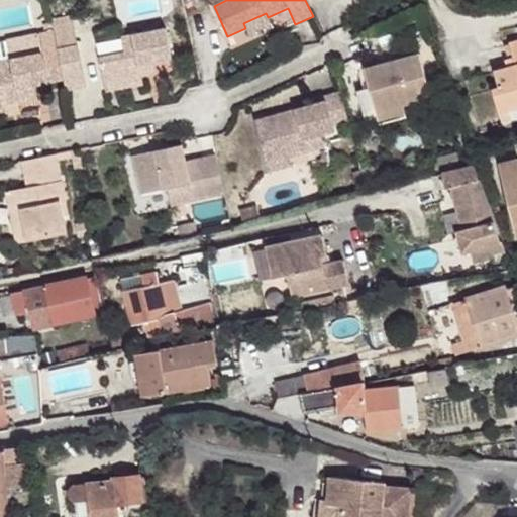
[(245,28),(248,34),(271,24),(266,13),(243,23),(245,28)]
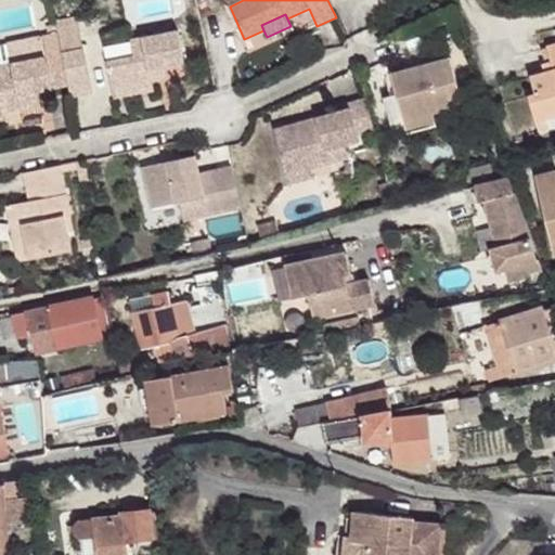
[(69,86),(72,98),(92,93),(76,17),(56,22),(56,24),(69,86)]
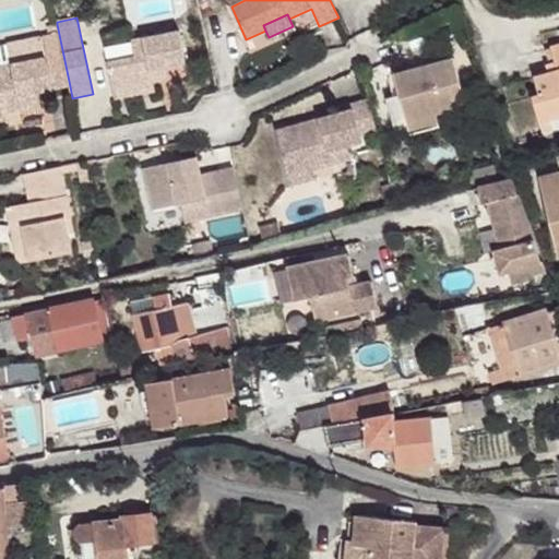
[(0,113),(6,113),(4,105),(19,102),(21,109),(40,106),(37,93),(70,86),(57,24),(46,26),(48,35),(0,45),(0,113)]
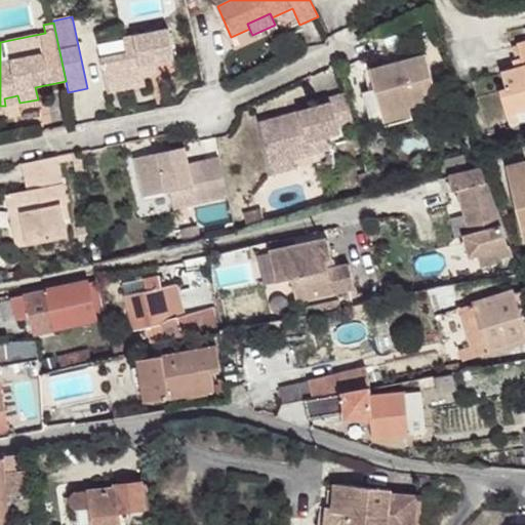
[(102,59),(108,93),(145,86),(143,77),(140,66),(156,63),(174,58),(168,29),(123,38),(127,54),(102,59)]
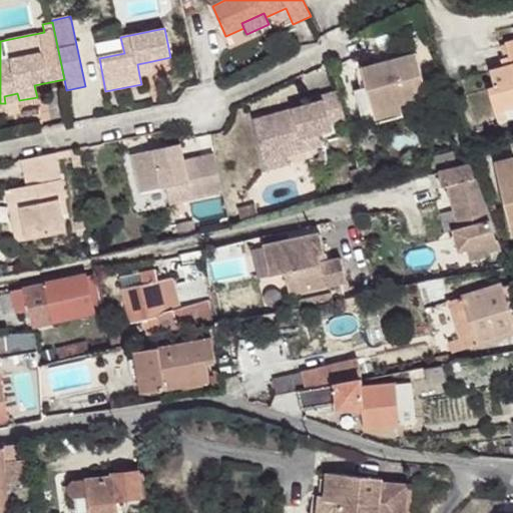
[(489,88),(495,114),(512,108),(512,39),(506,42),(507,44),(512,65),(503,68),(491,71),(495,87),(489,88)]
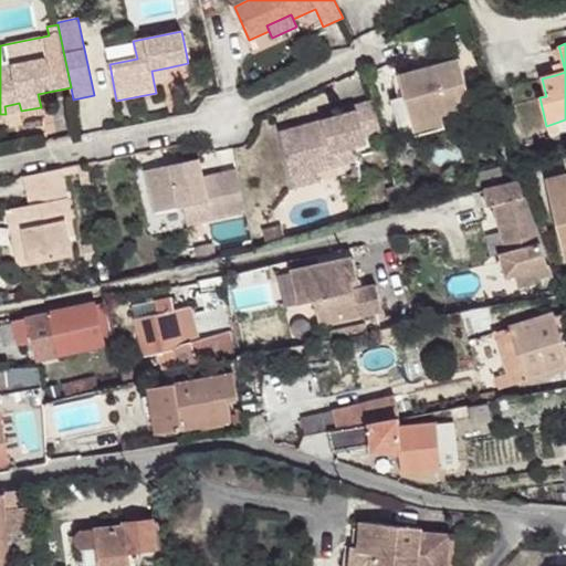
[(553,65),(555,75),(565,72),(559,49),(552,51),(556,64),(553,65)]
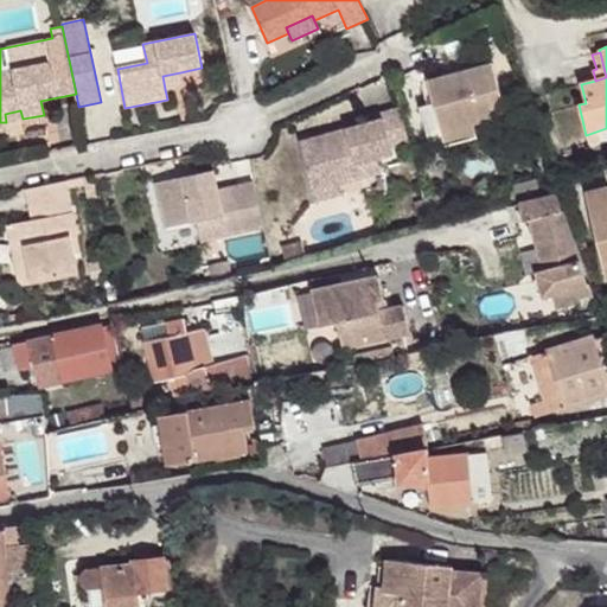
[(434,103),(442,134),(474,126),(506,116),(492,63),(428,81),(434,103)]
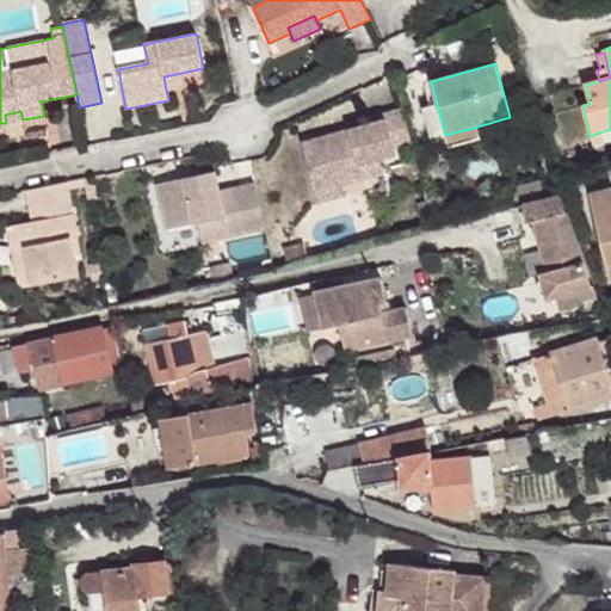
[(164,76),(166,90),(184,86),(181,73),(164,76)]
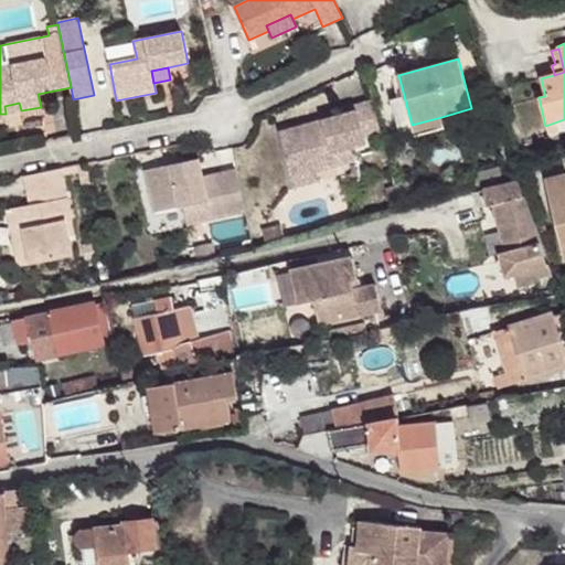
[(392,100),(402,140),(445,128),(441,117),(412,125),(404,96),(392,100)]
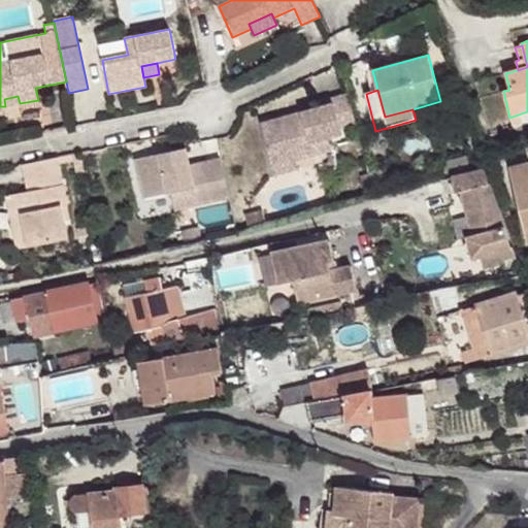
[(4,99),(5,106),(20,103),(18,96),(4,99)]
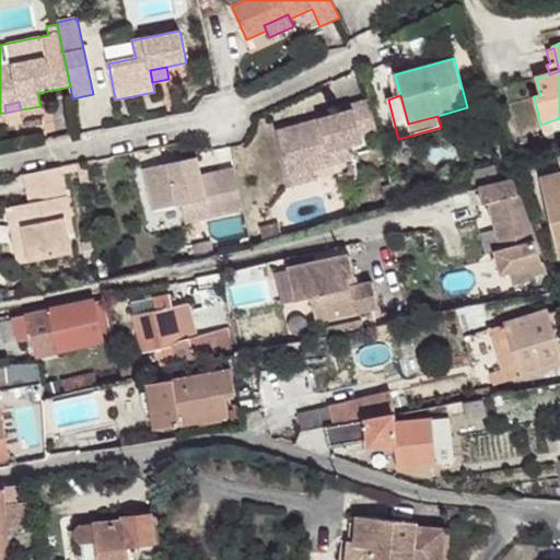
[(281,148),(290,176),(314,168),(312,162),(330,158),(333,164),(352,159),(348,146),(363,141),(361,136),(376,130),(370,104),(352,108),(354,114),(340,117),(339,112),(283,128),(288,146),(281,148)]
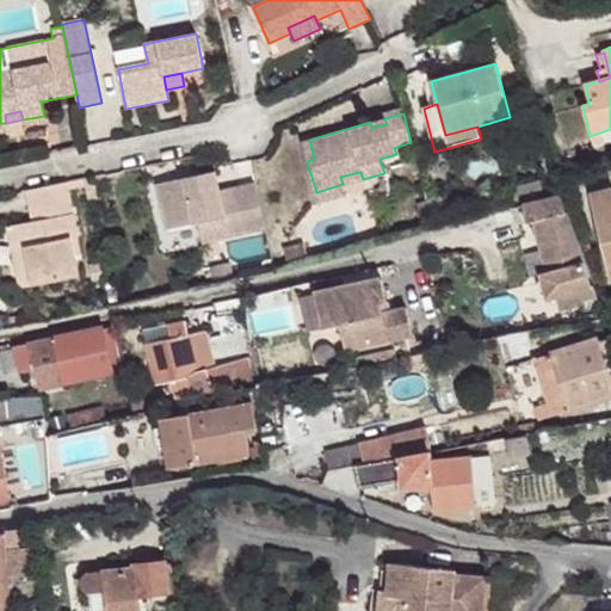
[(384,118),(370,122),(371,128),(387,124),(384,118)]
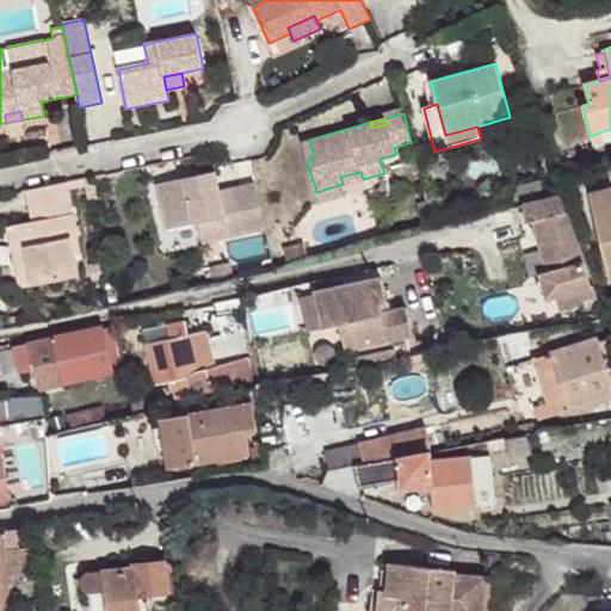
[(610,129),(590,136),(593,146),(610,141),(610,129)]
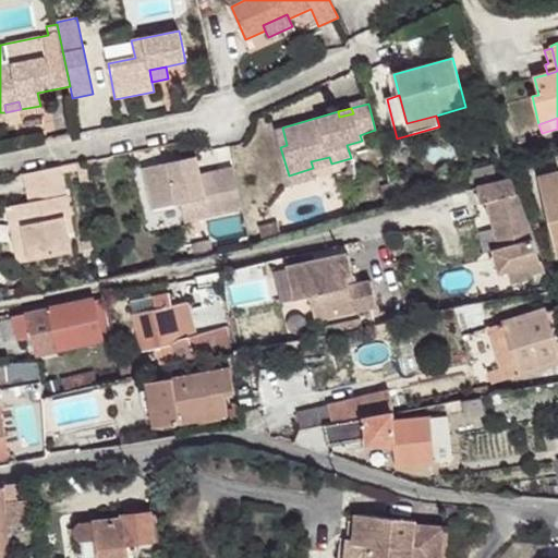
[(276,130),(280,147),(287,145),(282,128),(276,130)]
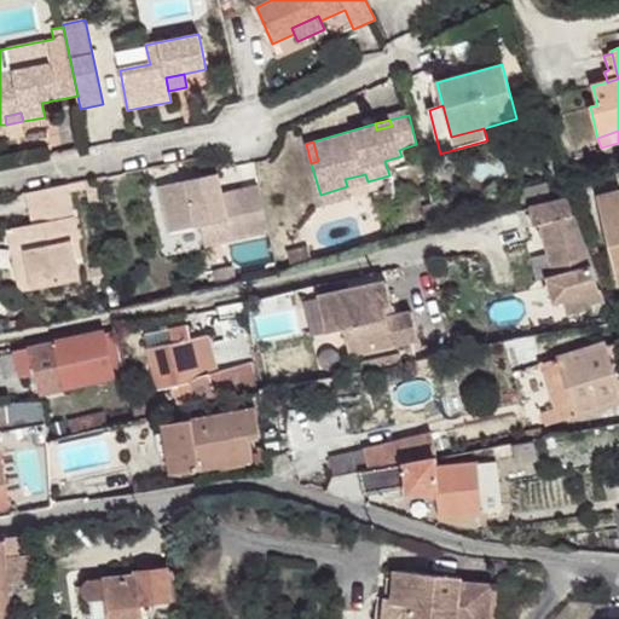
[(201,227),(204,247),(268,233),(259,186),(236,191),(238,203),(225,207),(221,195),(218,174),(160,187),(169,233),(201,227)]
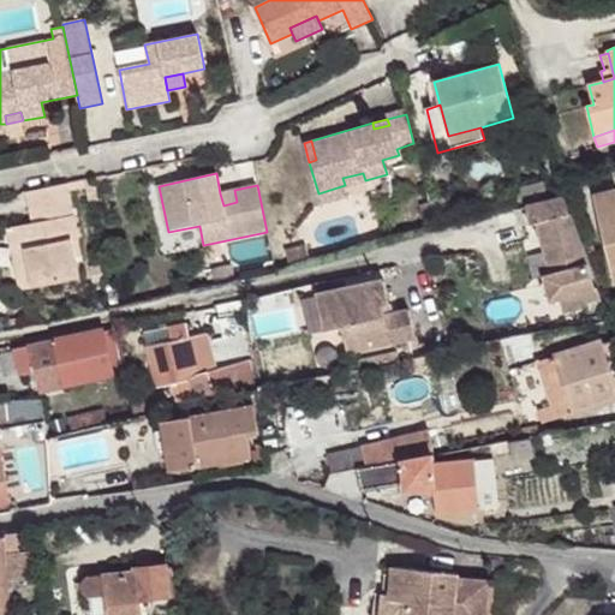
[(363,173),(342,178),(345,185),(365,180),(363,173)]
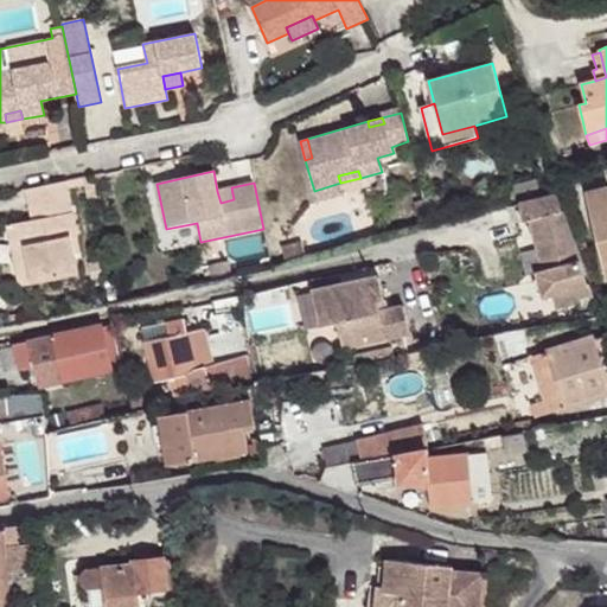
[(537,179),(508,187),(511,200),(540,192),(537,179)]
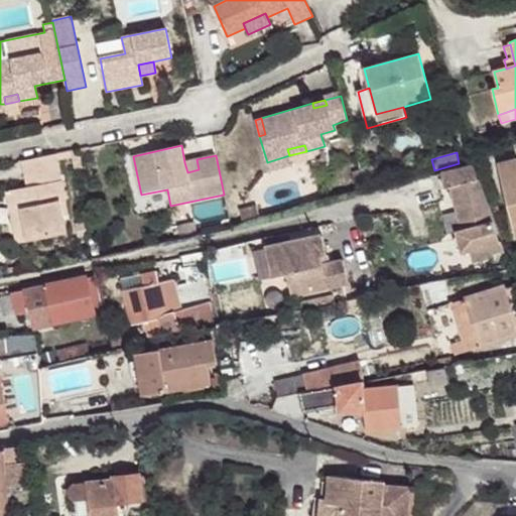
[(16,189),(26,242),(67,234),(59,203),(66,202),(56,154),(21,161),(24,176),(40,173),(42,184),(26,187),(16,189)]
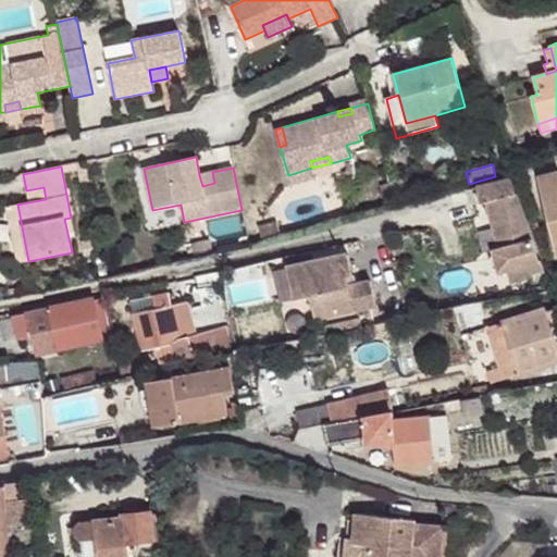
[(288,175),(291,184),(316,177),(312,168),(288,175)]
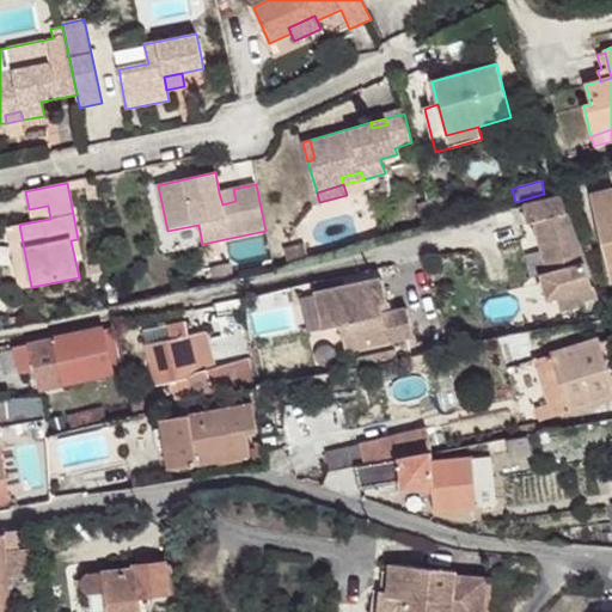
[(219,193),(222,204),(236,201),(233,189),(219,193)]
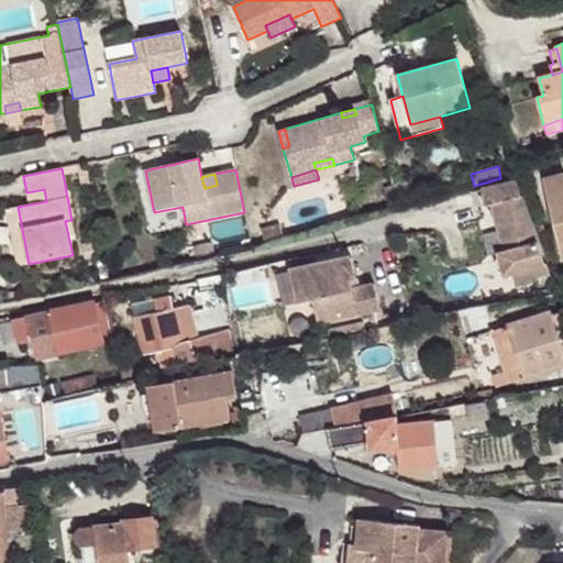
[(562,175),(544,179),(562,258),(562,175)]
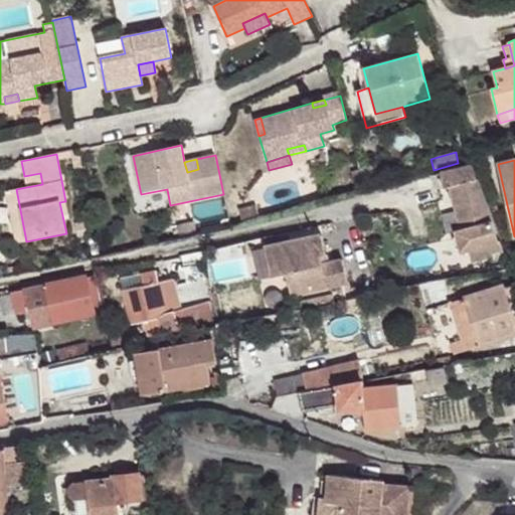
[(469,249),(472,263),(502,255),(473,165),(442,173),(445,188),(451,186),(462,230),(456,231),(457,234),(455,235),(459,249),(461,248),(461,251),(469,249)]
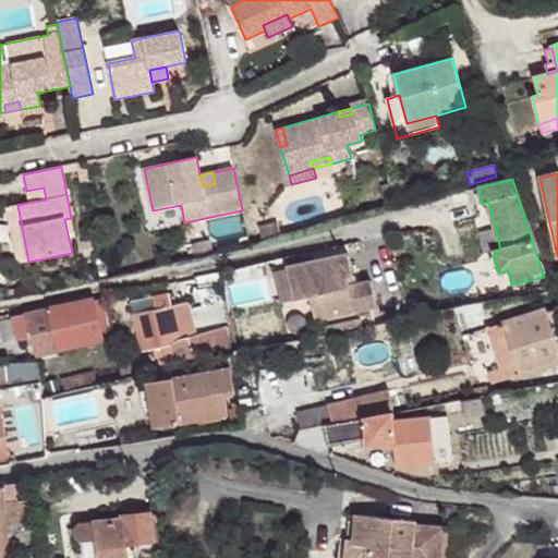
[(26,191),(28,203),(46,199),(44,187),(26,191)]
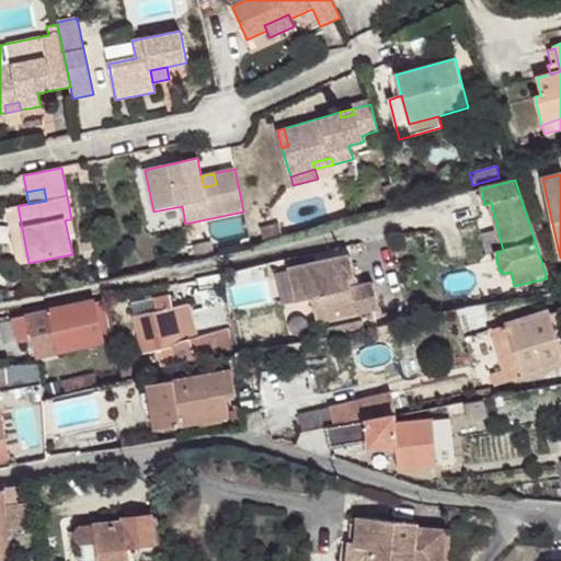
[(6,208),(16,265),(29,263),(18,206),(6,208)]
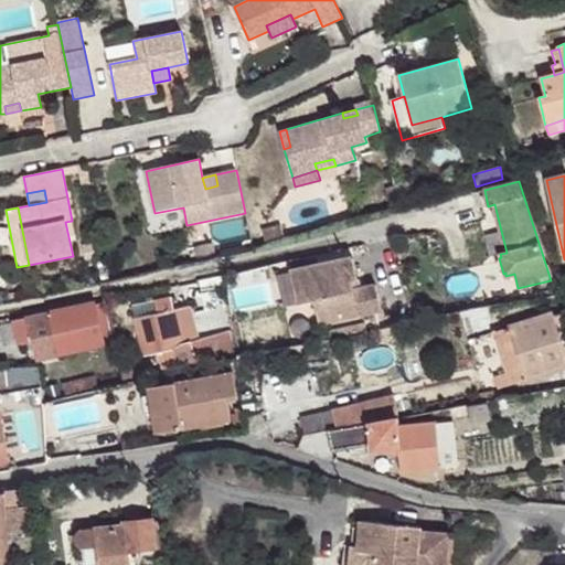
[(263,231),(265,241),(284,236),(280,225),(263,231)]
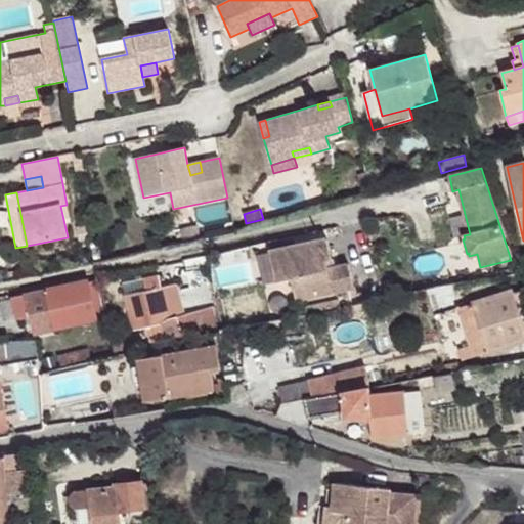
[(197,227),(180,230),(182,242),(200,238),(197,227)]
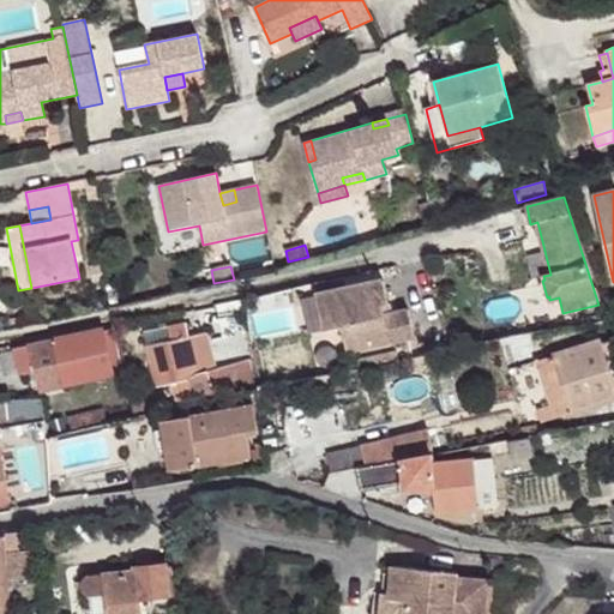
[(342,327),(347,353),(414,338),(409,312),(391,315),(385,317),(383,306),(389,305),(384,281),(317,294),(324,331),(342,327)]
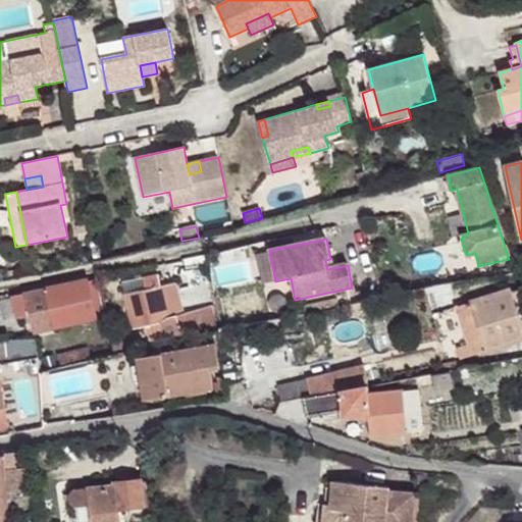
[(185,259),(190,289),(210,283),(205,256),(185,259)]
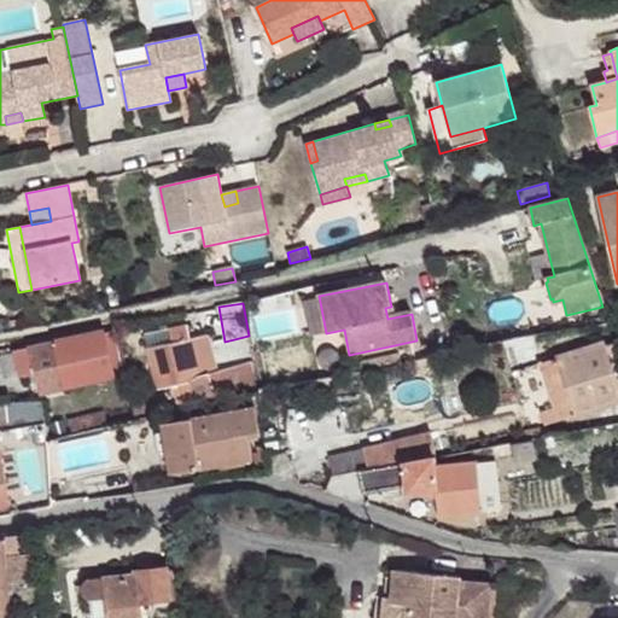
[(174,386),(179,406),(256,388),(254,365),(217,374),(208,338),(190,342),(187,326),(170,330),(174,345),(149,350),(158,390),(174,386)]
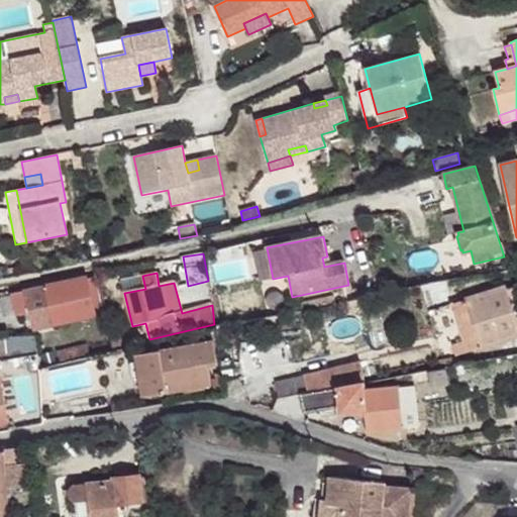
[(121,280),(124,293),(145,289),(142,276),(121,280)]
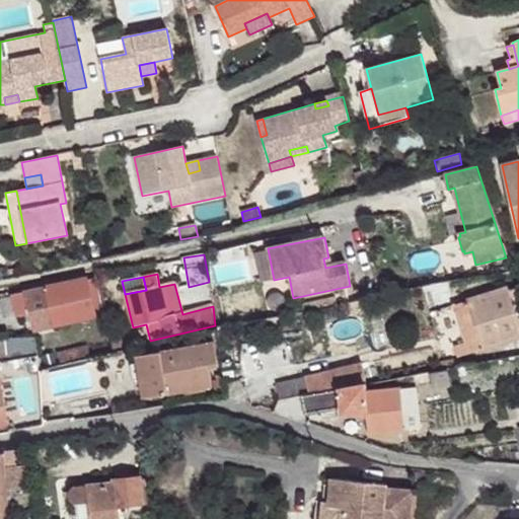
[(29,314),(33,330),(94,317),(93,310),(86,281),(86,279),(13,294),(18,316),(29,314)]
